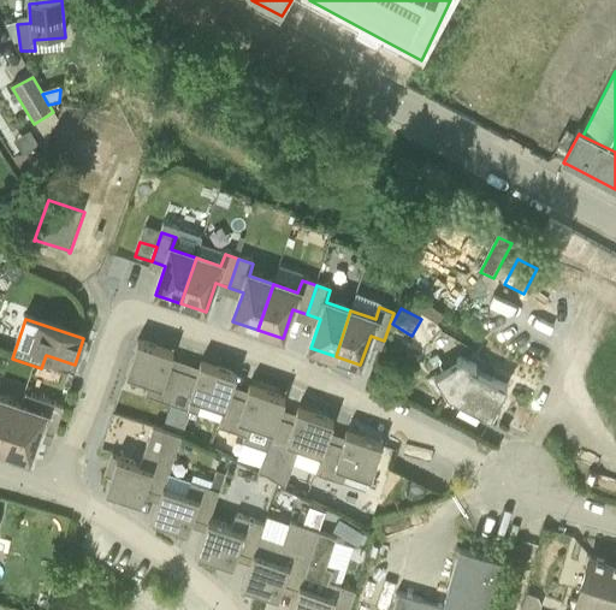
[(172,407),(183,374),(169,369),(173,356),(137,344),(126,377),(149,385),(146,398),(172,407)]
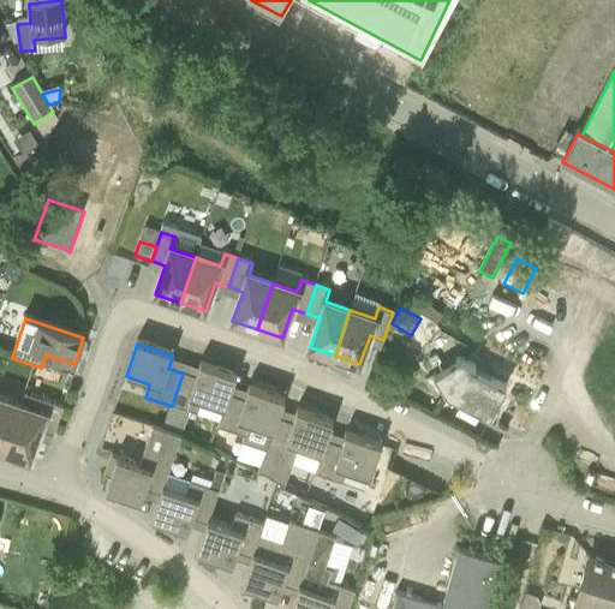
[(460,360),(434,377),(447,399),(490,421),(506,389),(475,372),(476,369),(460,360)]
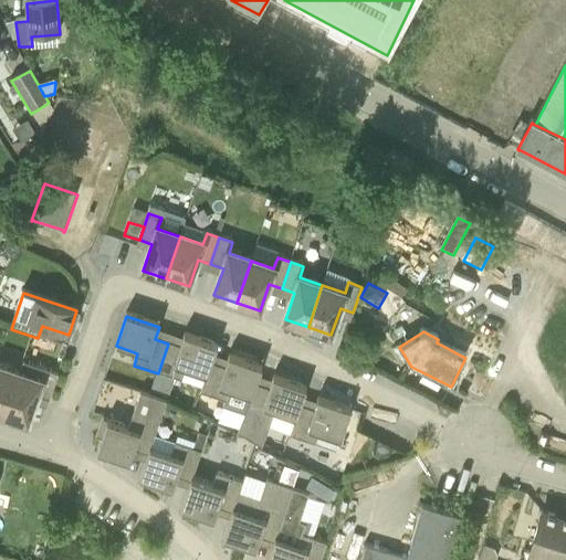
[(180,348),(168,344),(158,373),(181,382),(186,370),(207,377),(211,365),(218,347),(185,336),(180,348)]
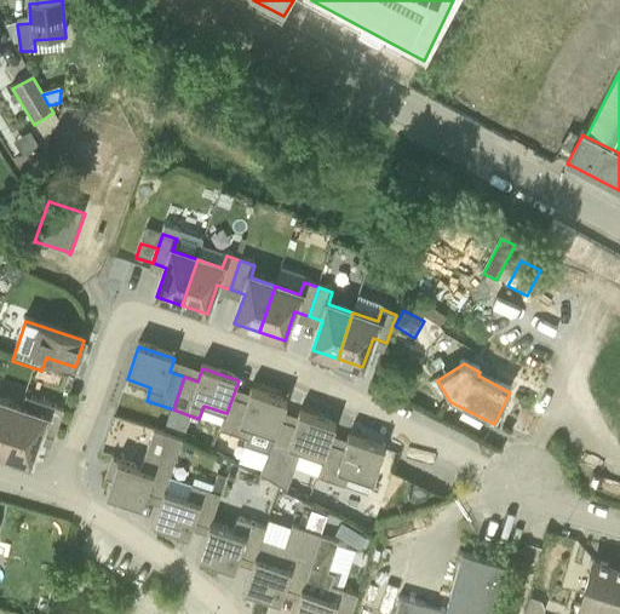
[(0,390),(0,454),(5,457),(21,411),(0,403),(0,390)]
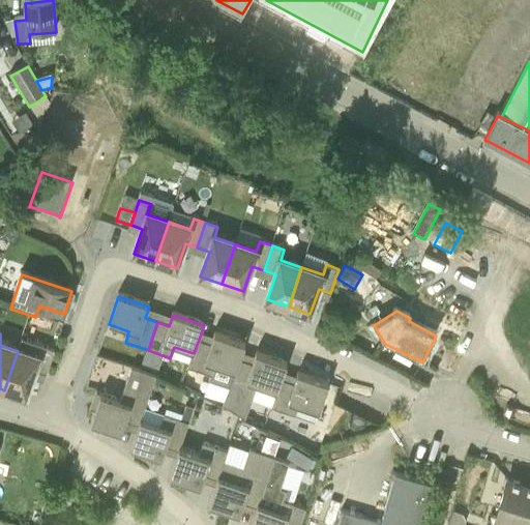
[(229,390),(235,373),(239,362),(245,345),(214,334),(210,346),(198,342),(194,353),(187,370),(211,377),(209,383),(229,390)]
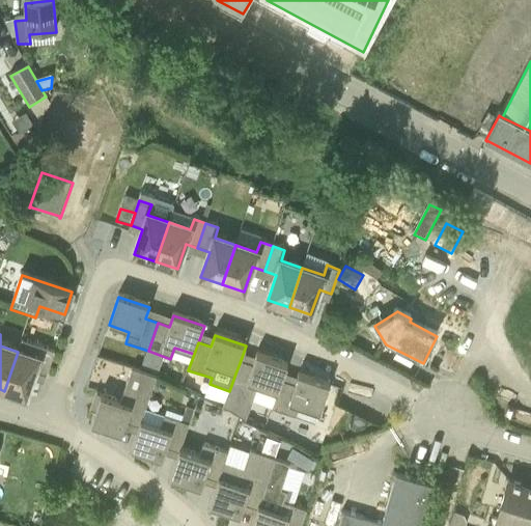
[(55,353),(43,349),(21,341),(18,352),(4,391),(26,398),(34,374),(47,378),(55,353)]
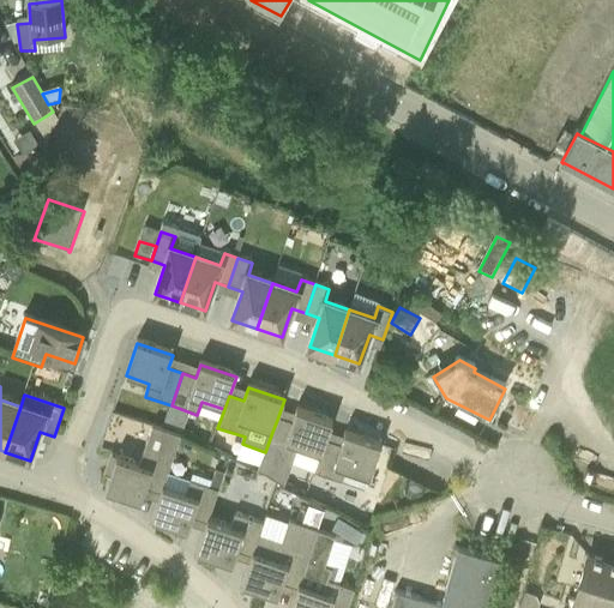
[(325,443),(326,443),(332,423),(296,411),(293,425),(277,420),(272,432),(265,452),(258,476),(284,489),(299,447),(320,456),(321,456),(325,443)]
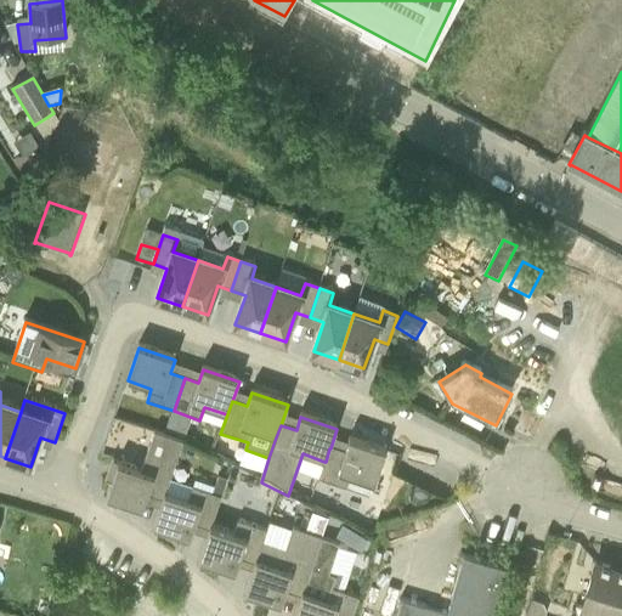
[(147,497),(163,502),(165,495),(184,444),(154,434),(141,473),(113,463),(114,461),(113,459),(106,482),(112,485),(107,498),(143,510),(147,497)]
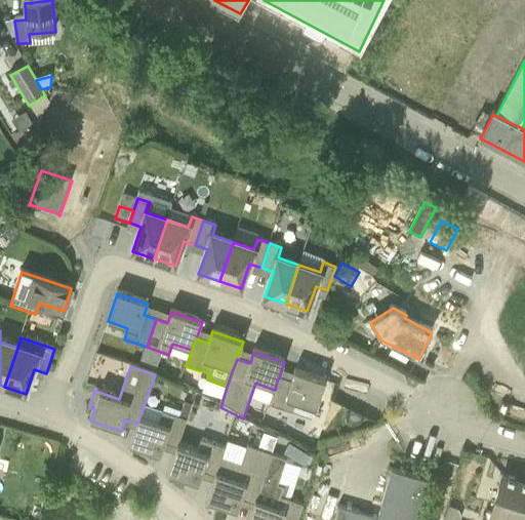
[(291,383),(279,378),(278,378),(275,390),(274,390),(269,406),(292,414),(296,403),(316,409),(326,382),(295,371),(291,383)]
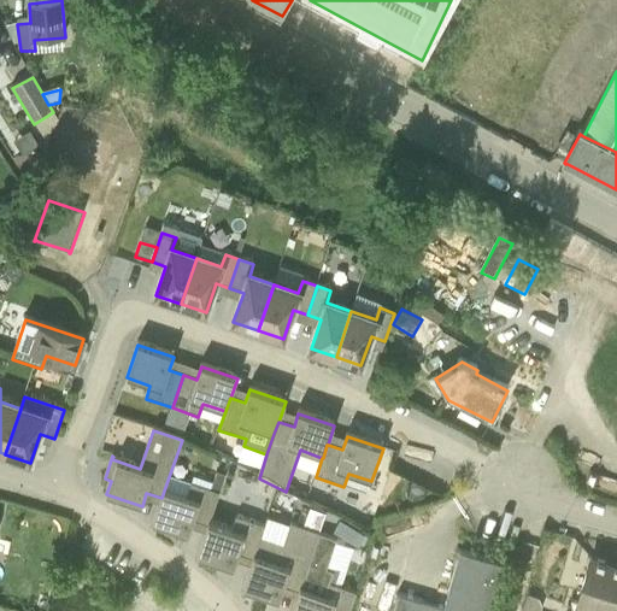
[(212,485),(210,492),(219,495),(224,482),(213,479),(212,485)]
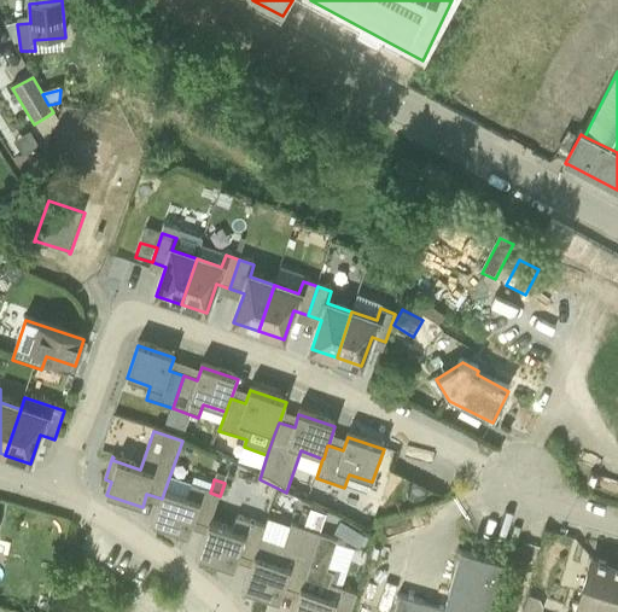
[(187,500),(164,491),(162,499),(152,524),(188,536),(193,523),(208,528),(209,528),(209,525),(210,525),(220,496),(210,493),(192,487),(187,500)]
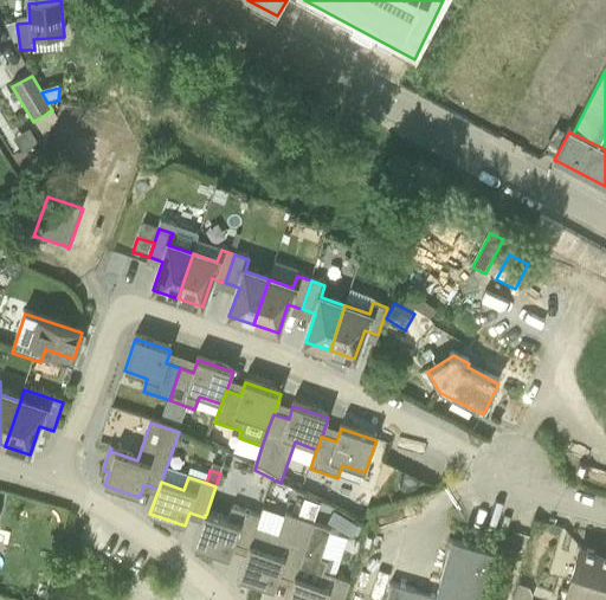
[(313,526),(316,513),(301,508),(297,520),(298,520),(313,526)]
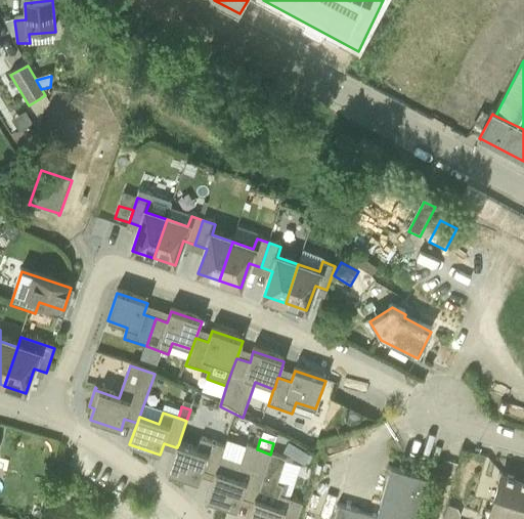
[(197,451),(178,445),(177,445),(177,447),(176,447),(168,473),(199,483),(203,472),(215,476),(221,458),(222,458),(225,449),(201,441),(197,451)]
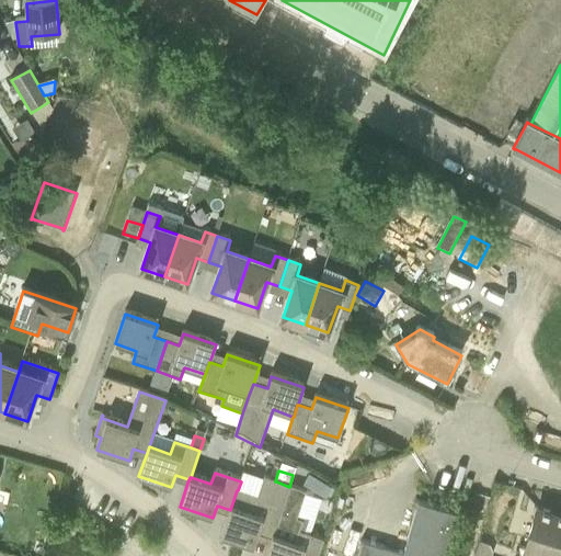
[(315,492),(320,483),(309,476),(304,487),(315,492)]
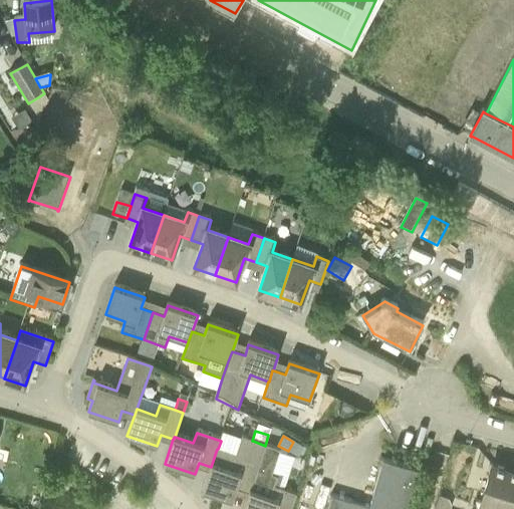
[(251,490),(266,446),(242,438),(241,440),(236,455),(218,449),(217,449),(211,467),(203,491),(232,501),(236,490),(248,494),(249,494),(250,490),(251,490)]
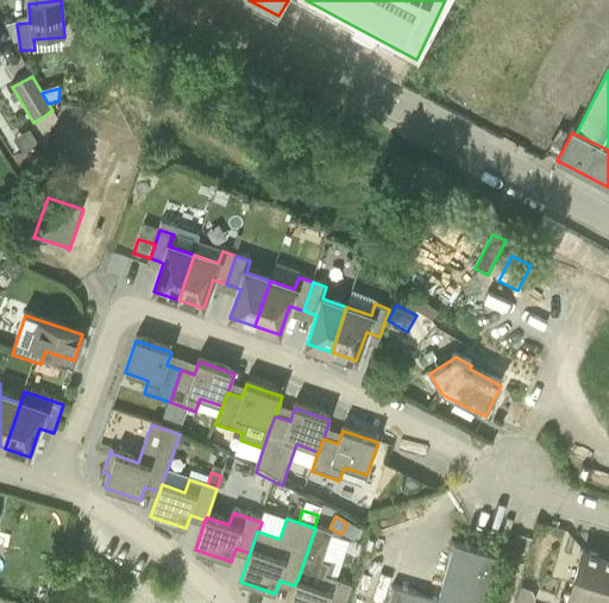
[(295,585),(294,585),(288,602),(345,602),(351,585),(325,576),(328,564),(321,561),(331,534),(315,528),(297,580),(296,580),(295,585)]
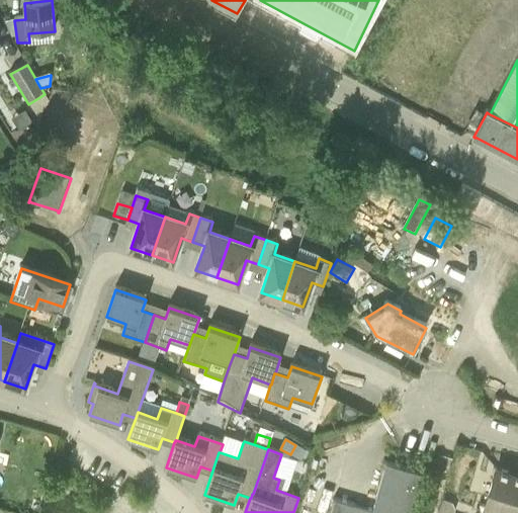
[(373,512),(334,501),(331,512),(415,512),(426,477),(385,465),(373,512)]
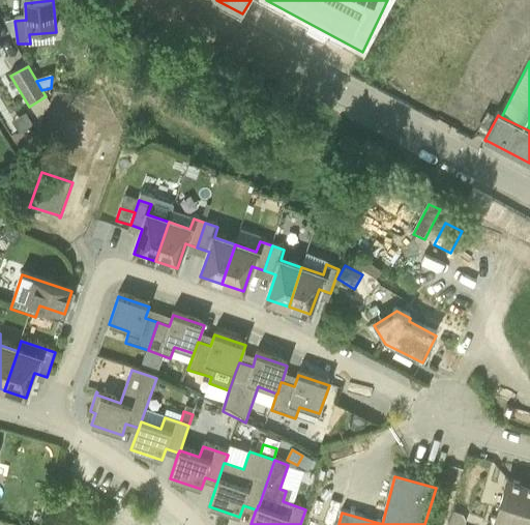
[(529,524),(529,488),(508,482),(497,521),(491,519),(491,520),(492,524),(529,524)]
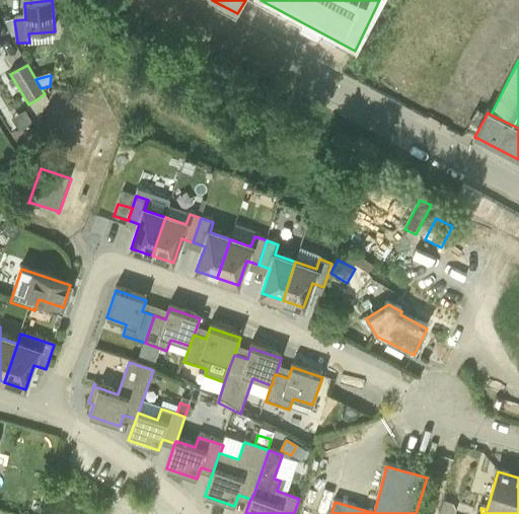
[(456,513),(456,512),(453,505),(444,501),(440,513),(456,513)]
